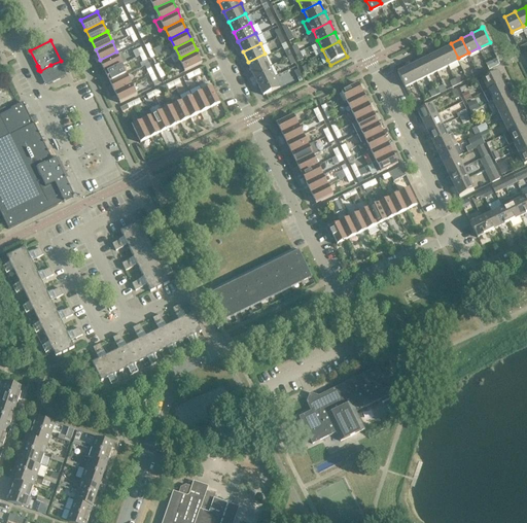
[(458,58),(451,43),(441,48),(448,63),(458,58)]
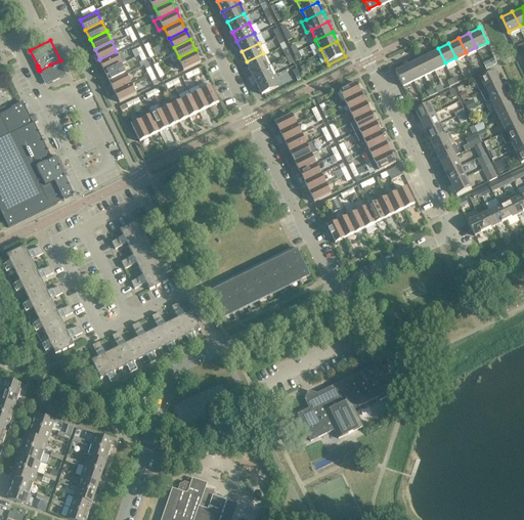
[(445,62),(438,48),(427,53),(435,68),(445,62)]
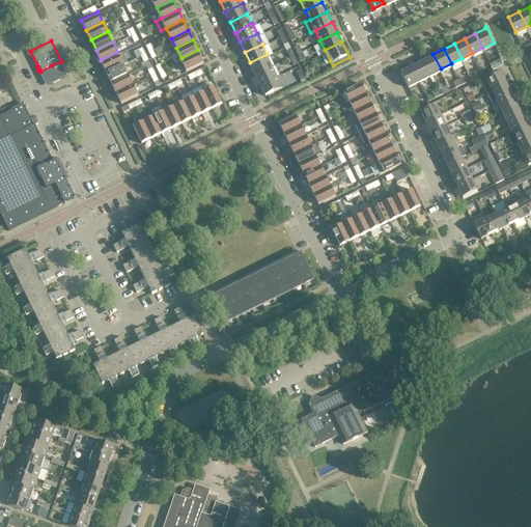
[(122,50),(117,52),(101,60),(106,70),(122,62),(128,59),(122,50)]
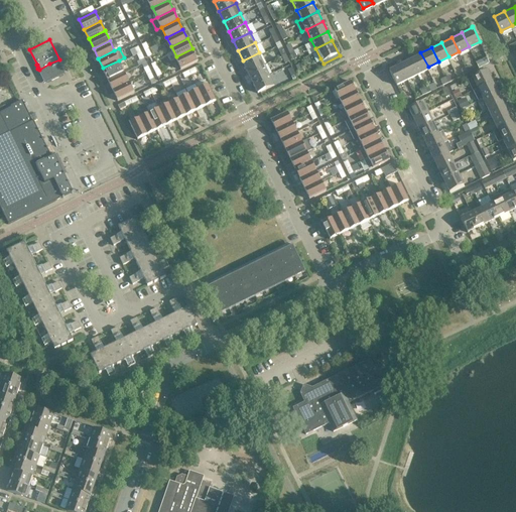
[(198,58),(192,48),(176,56),(181,67),(198,58)]
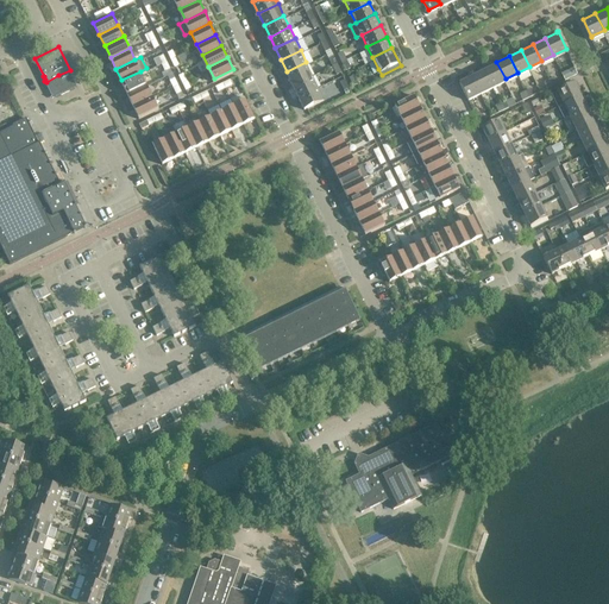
[(312,73),(306,62),(287,71),(293,82),(312,73)]
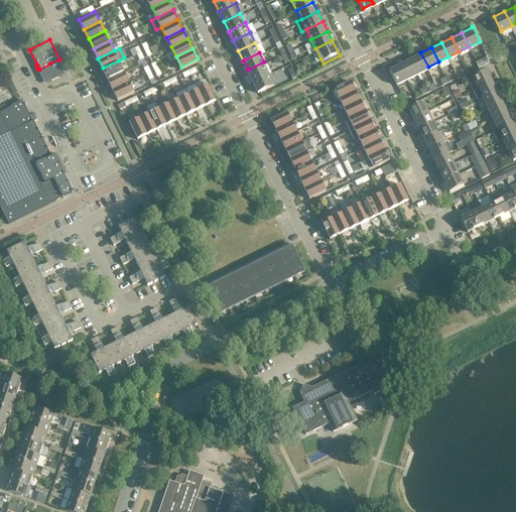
[(428,67),(420,52),(410,57),(417,72),(428,67)]
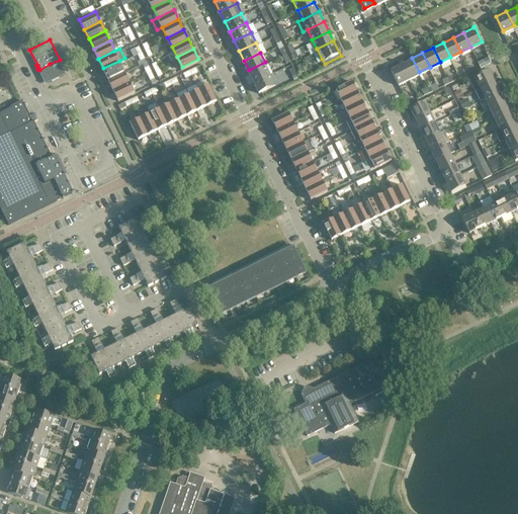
[(419,72),(412,58),(402,63),(409,77),(419,72)]
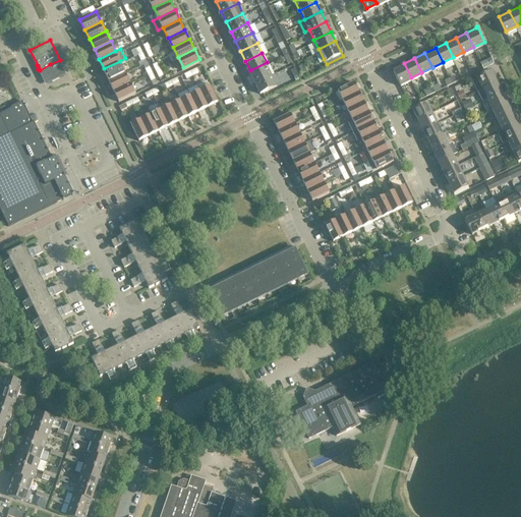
[(65,70),(60,60),(50,64),(40,70),(45,79),(47,79),(47,80),(51,78),(50,77),(65,70)]
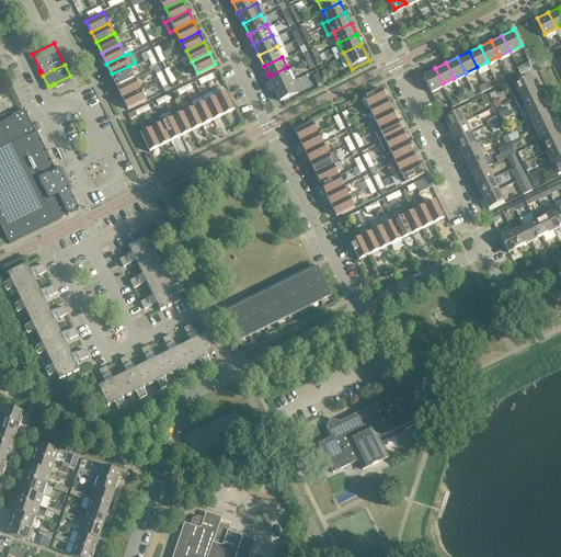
[(135,76),(129,66),(112,74),(117,84),(135,76)]
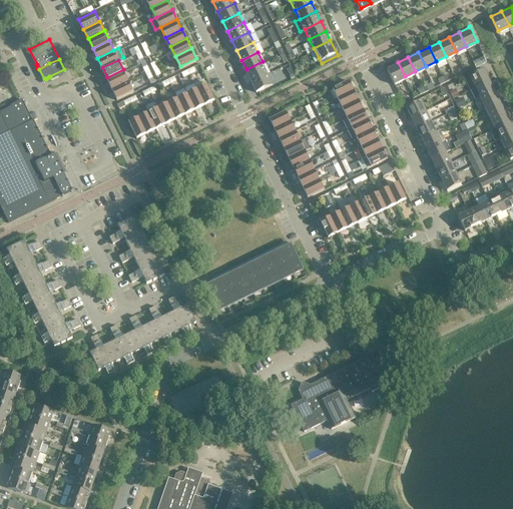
[(268,71),(263,61),(246,69),(250,79),(268,71)]
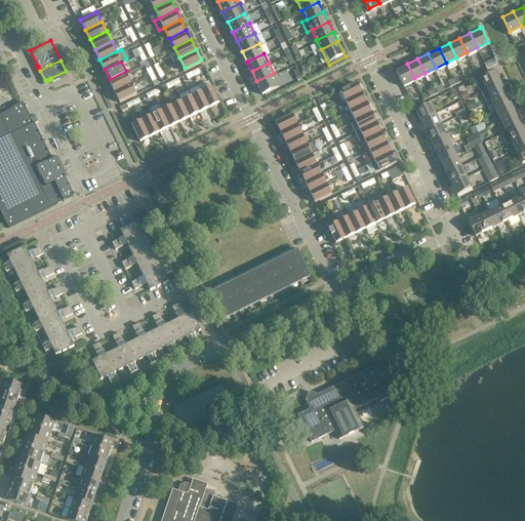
[(414,78),(407,64),(397,69),(396,69),(403,83),(404,83),(414,78)]
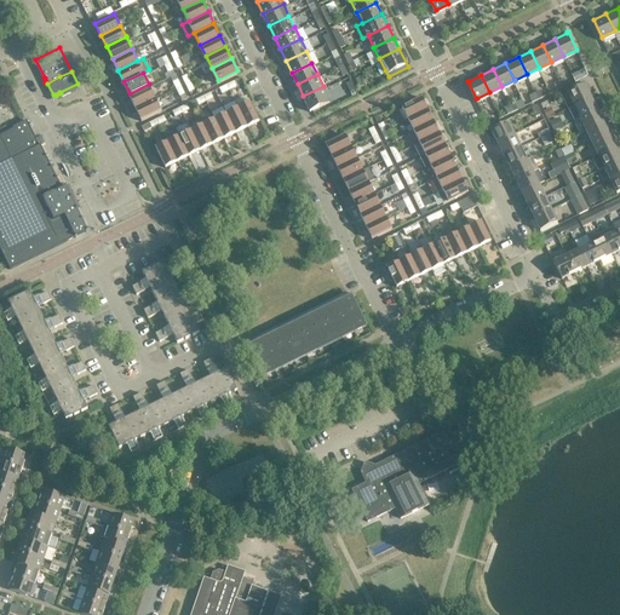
[(586,79),(562,92),(568,104),(593,92),(586,79)]
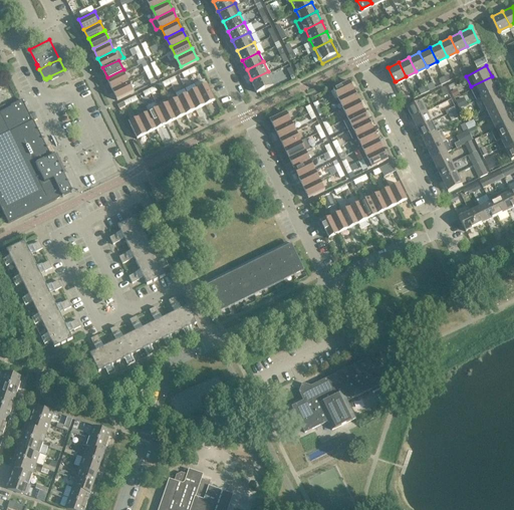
[(129,79),(123,69),(107,77),(112,87),(129,79)]
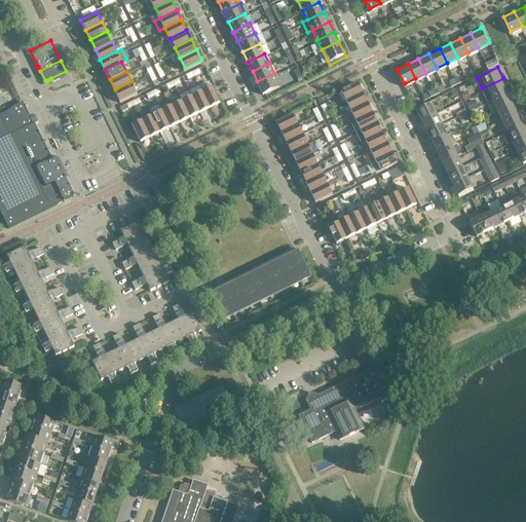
[(279,83),(274,73),(257,81),(262,91),(279,83)]
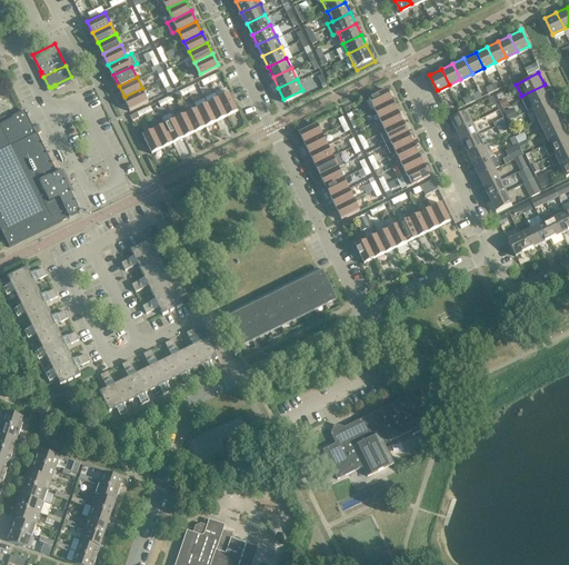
[(227,85),(216,90),(227,114),(238,108),(227,85)]
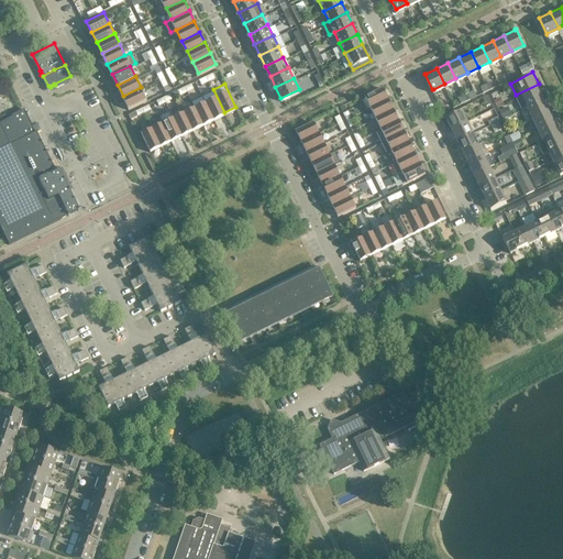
[(544,95),(539,84),(516,95),(521,107),(526,103),(544,95)]
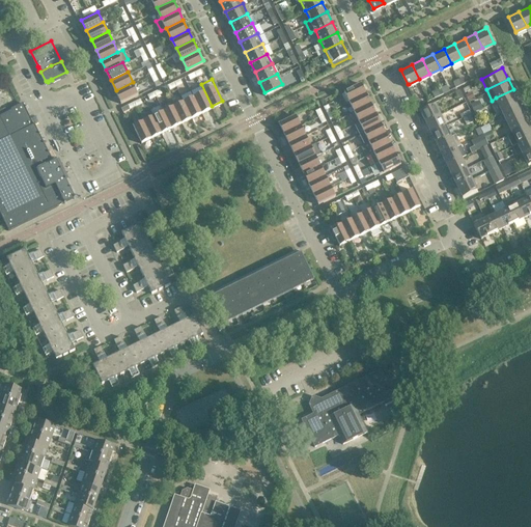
[(344,88),(350,99),(366,90),(361,80),(344,88)]
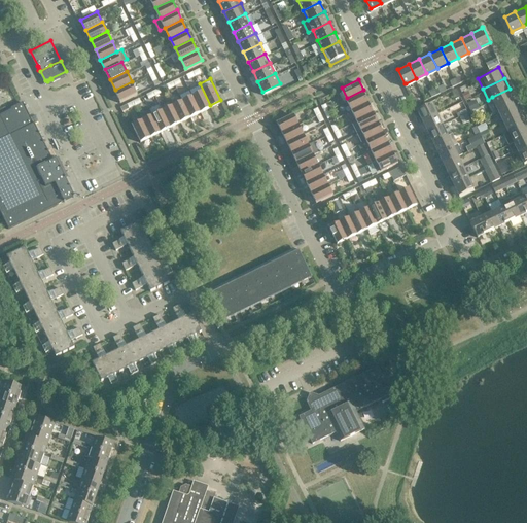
[(137,92),(132,81),(115,90),(120,100),(137,92)]
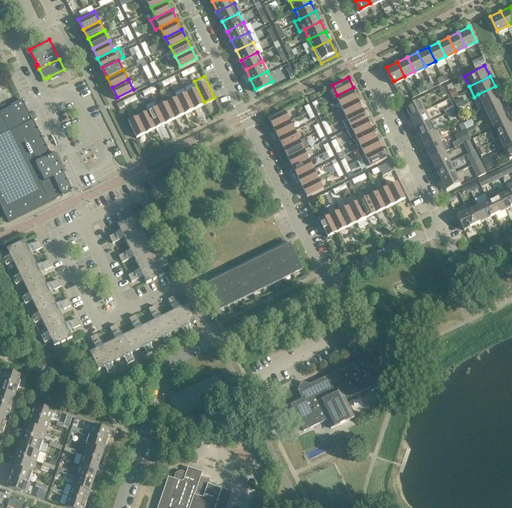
[(194,81),(194,80),(184,85),(186,90),(194,106),(204,102),(194,81)]
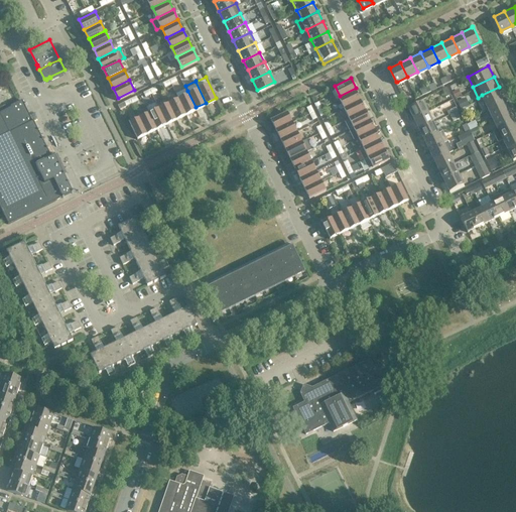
[(446,84),(441,87),(445,94),(450,92),(446,84)]
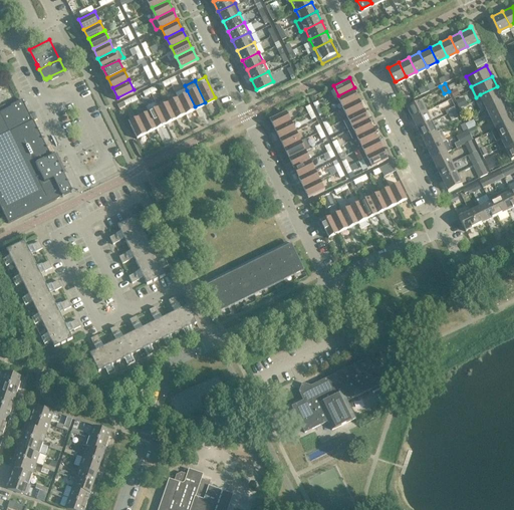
[(457,84),(451,87),(453,93),(459,90),(457,84)]
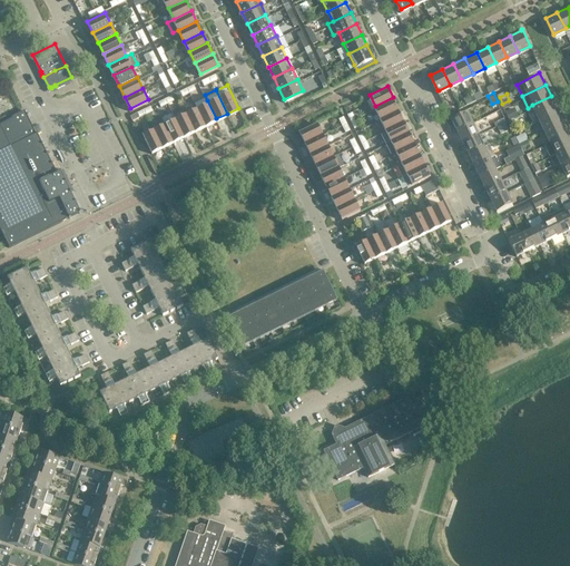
[(557,108),(551,96),(532,105),(538,117),(557,108)]
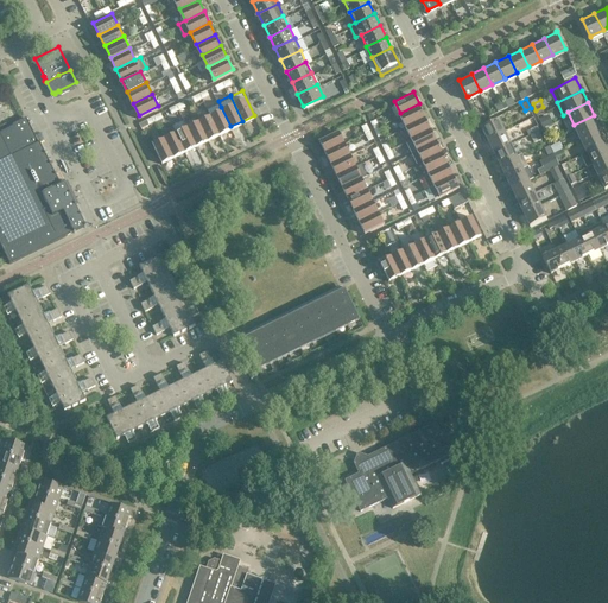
[(424,115),(419,103),(400,113),(405,125),(424,115)]
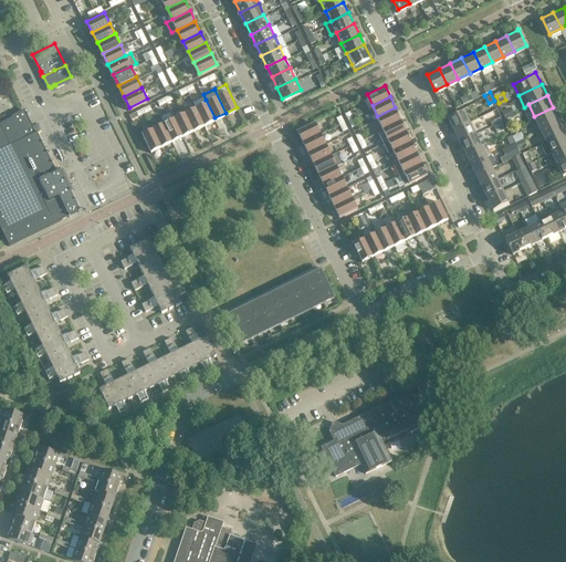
[(215,117),(206,100),(196,105),(205,123),(215,117)]
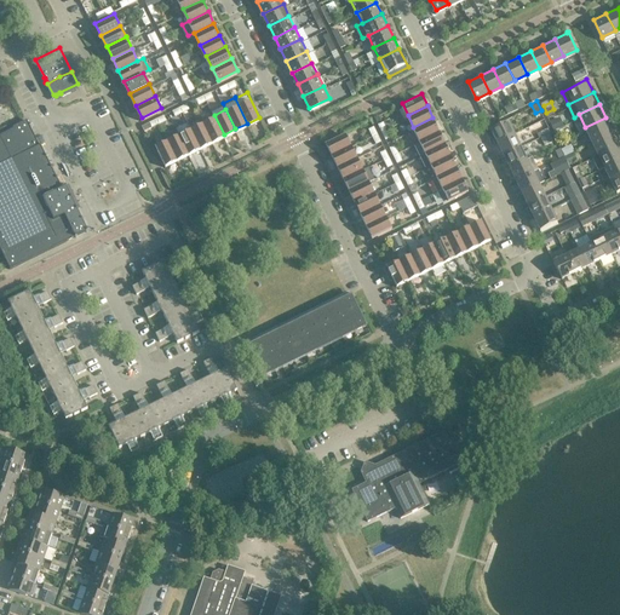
[(557,113),(549,118),(551,121),(554,127),(557,125),(562,122),(557,113)]
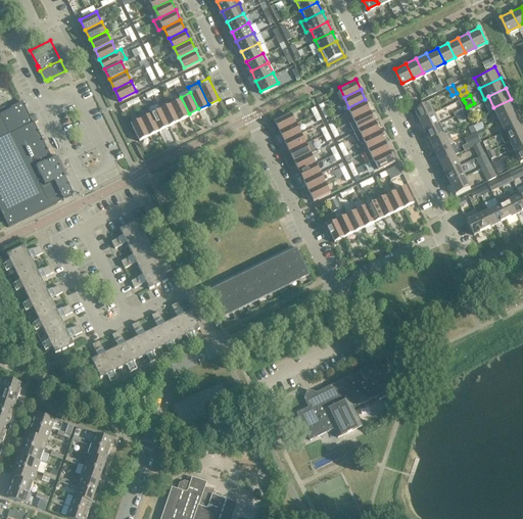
[(189,113),(181,97),(171,102),(179,119),(189,113)]
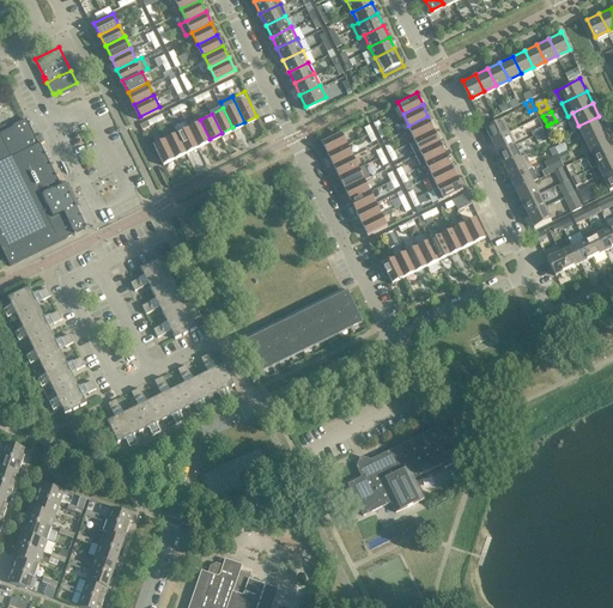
[(384,114),(378,117),(382,125),(388,121),(384,114)]
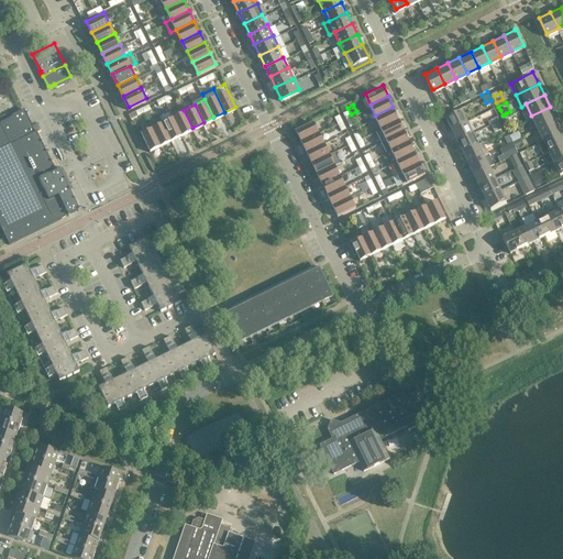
[(14,111),(11,112),(12,113),(14,119),(17,119),(28,113),(23,106),(14,111)]
